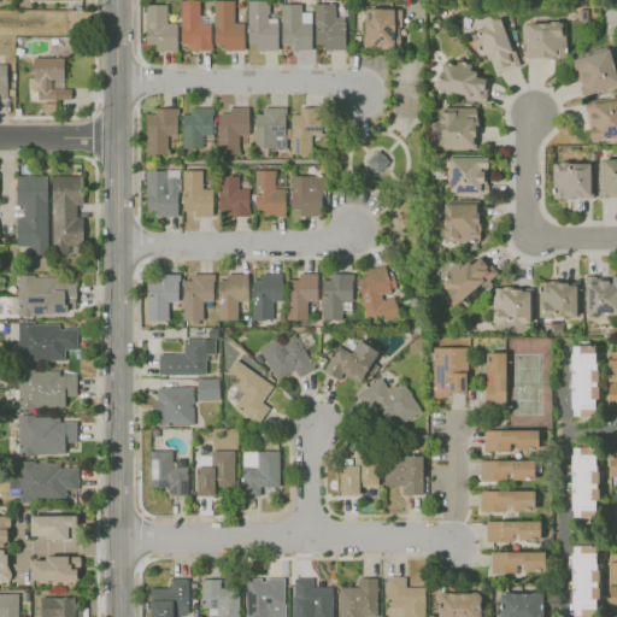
[(199,0),(180,0),(180,48),(210,47),(210,22),(199,22),(199,0)]
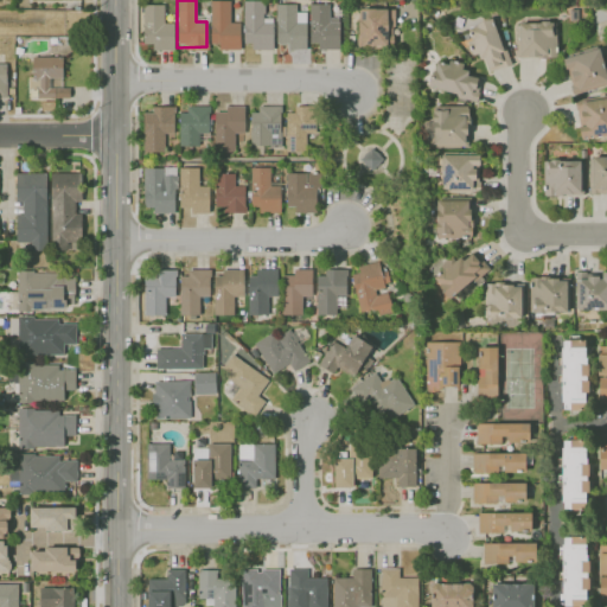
[(210,0),(210,46),(240,48),(240,21),(229,21),(229,0),(210,0)]
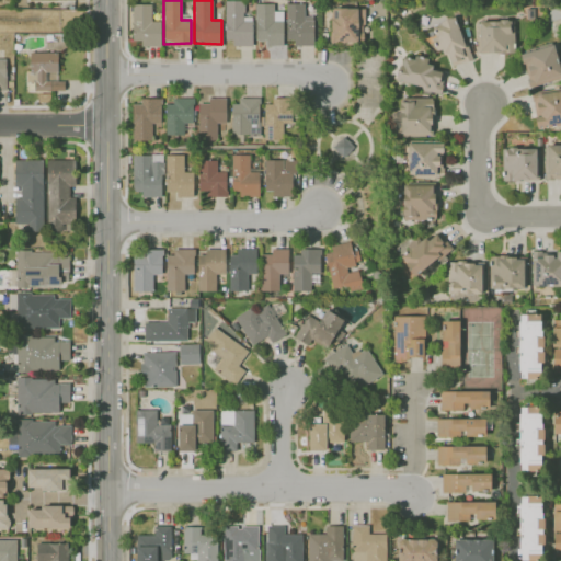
[(243,0),(225,0),(225,39),(232,39),(233,45),(252,45),(251,16),(243,16),(243,0)]
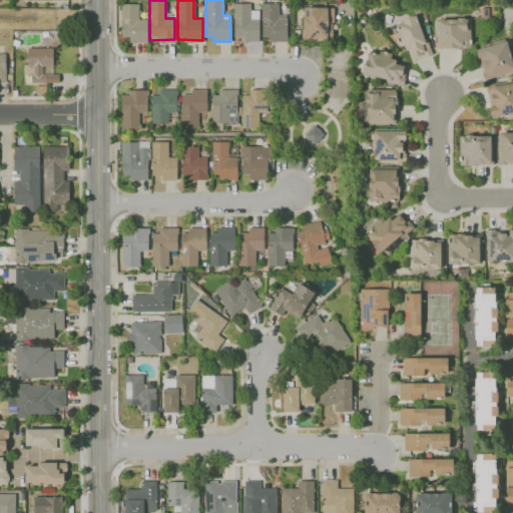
[(249,2),(232,3),(233,36),(241,36),(241,41),(259,40),(258,9),(249,9),(249,2)]
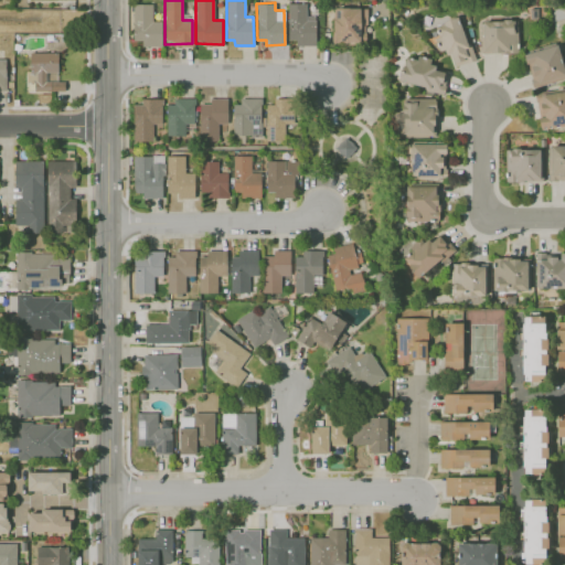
[(316,43),(315,16),(306,16),(306,2),(287,2),(288,43),(316,43)]
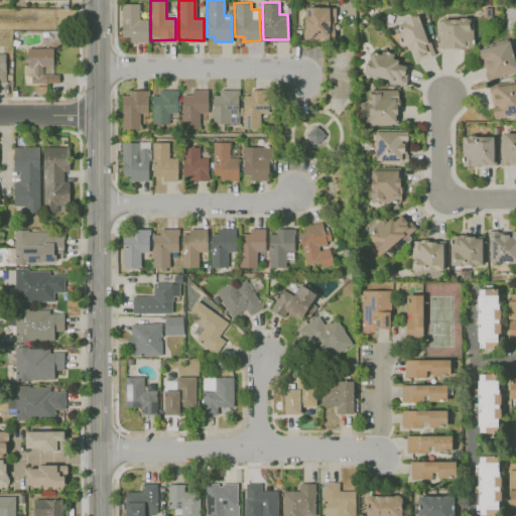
[(138,3),(121,3),(121,36),(129,36),(129,41),(148,41),(147,18),(139,18),(138,3)]
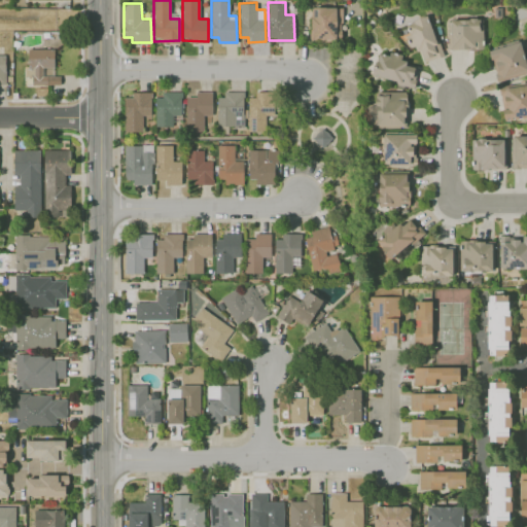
[(336,39),(336,6),(310,7),(311,39),(336,39)]
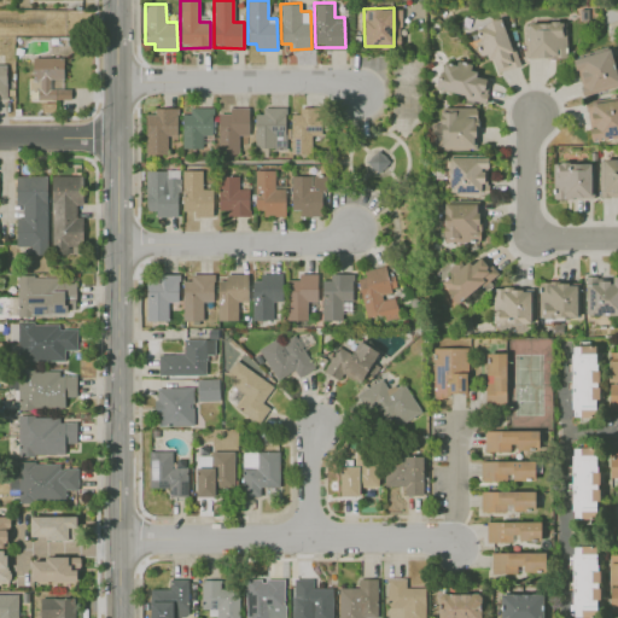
[(518,64),(502,17),(472,28),(482,56),(488,53),(495,73),(518,64)]
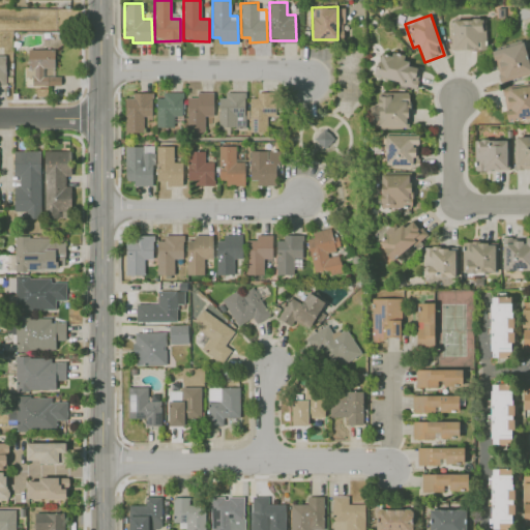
[(451,50),(486,49),(484,18),(451,19),(451,50)]
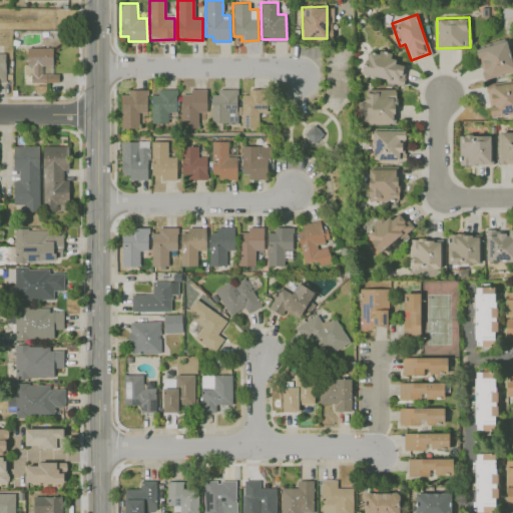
[(475,48),(484,79),(512,71),(512,67),(506,40),(475,48)]
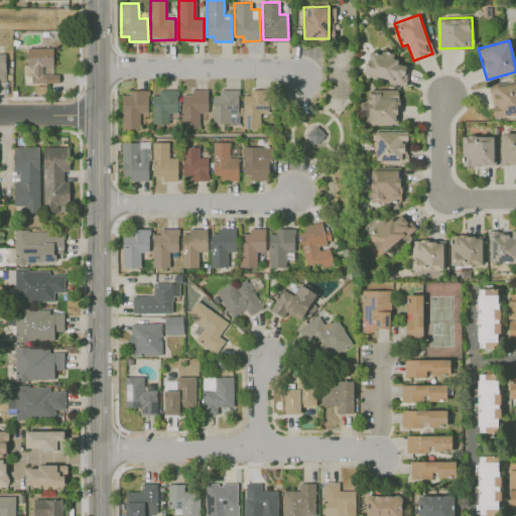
[(31,83),(58,83),(58,74),(52,74),(52,47),(26,47),(26,76),(31,76),(31,83)]
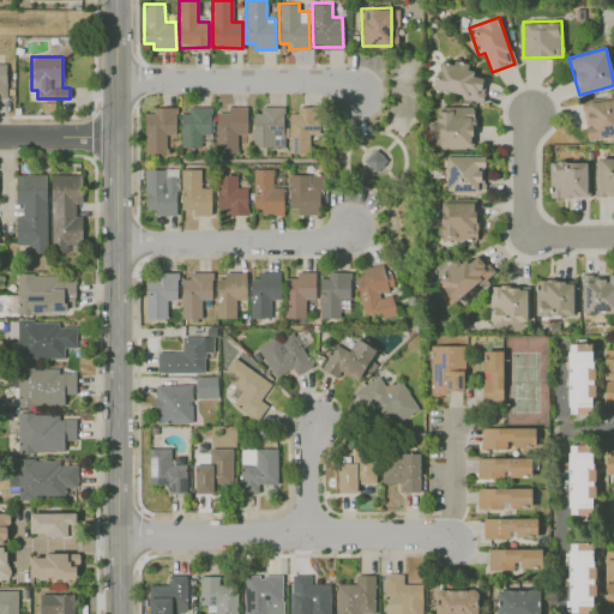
[(433,90),(482,100),(485,91),(480,90),(482,76),(467,72),(468,65),(439,59),(433,90)]
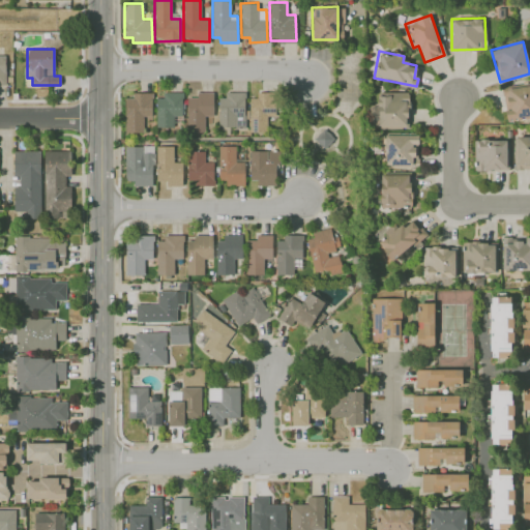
[(506,119),(529,116),(529,84),(502,88),(506,119)]
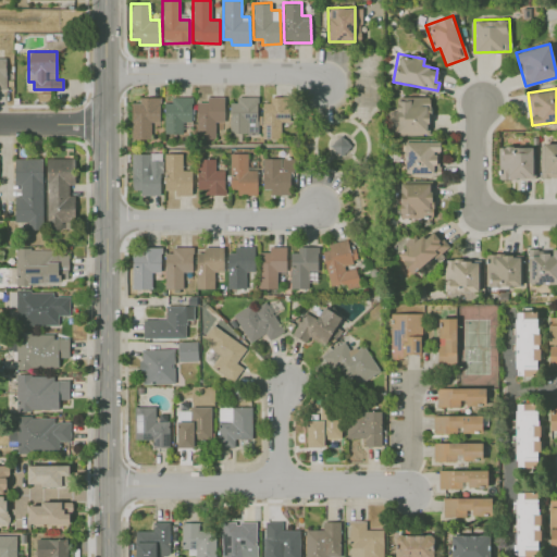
[(430,96),(397,97),(397,134),(430,133),(430,96)]
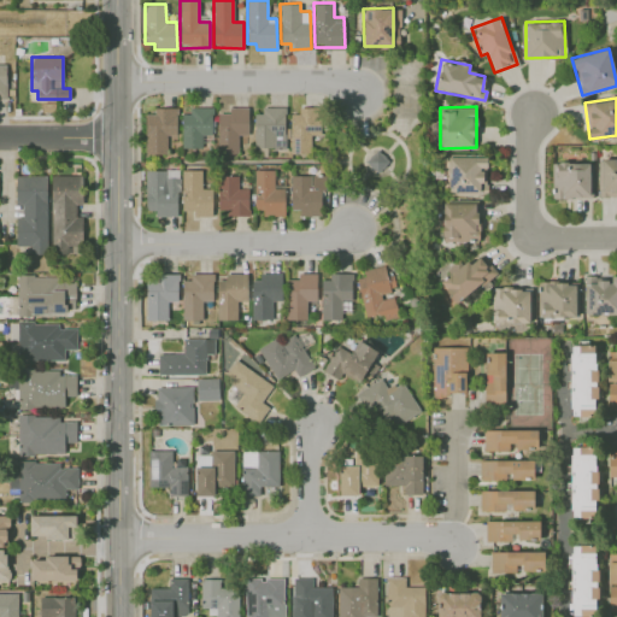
[(247,107),(229,107),(229,112),(218,112),(217,152),(236,152),(238,135),(247,135),(247,107)]
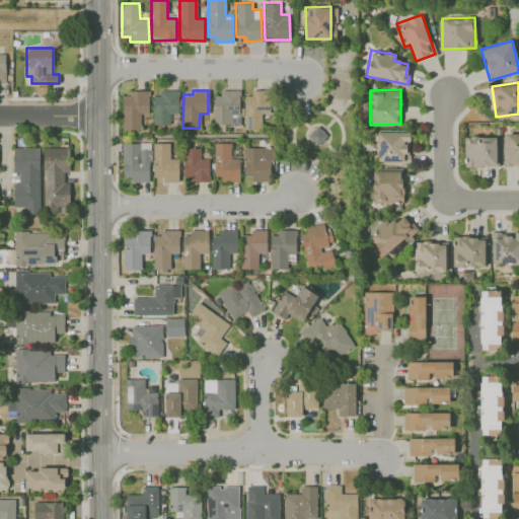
[(213,91),(214,125),(240,124),(239,90),(213,91)]
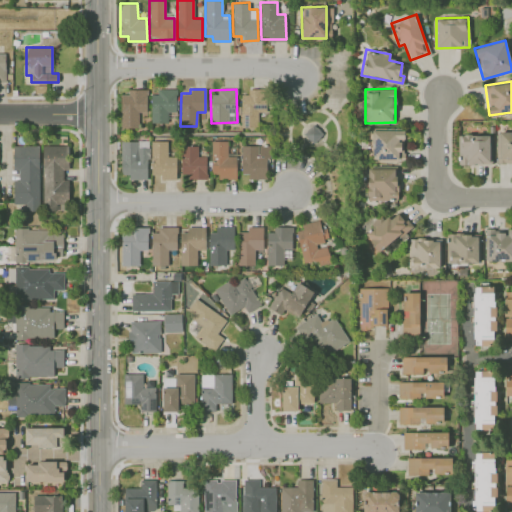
[(120,127),(138,127),(138,112),(146,112),(147,91),(120,90),(120,127)]
